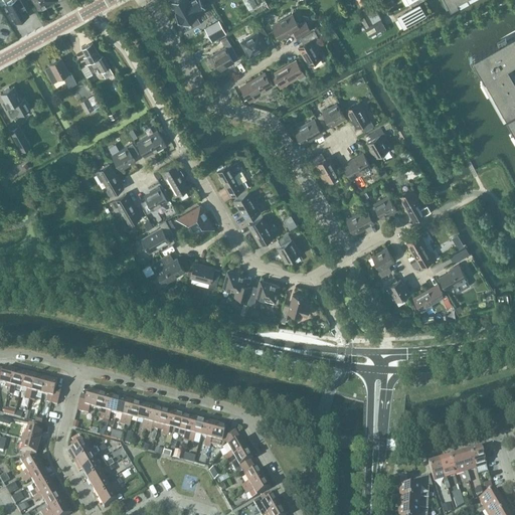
[(26,11),(33,7),(28,0),(14,0),(15,1),(7,6),(17,23),(29,16),(26,11)]
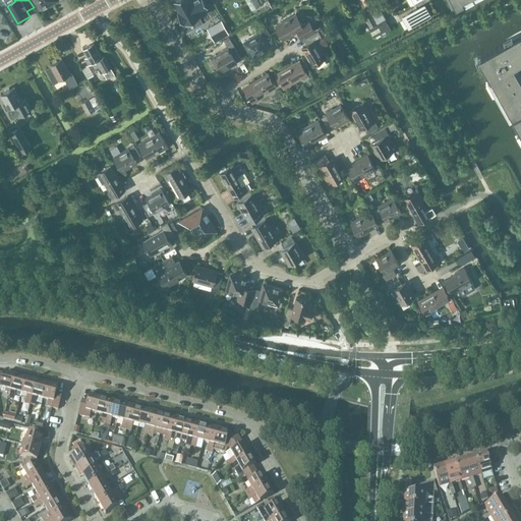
[(34,0),(40,10),(57,0),(34,0)]
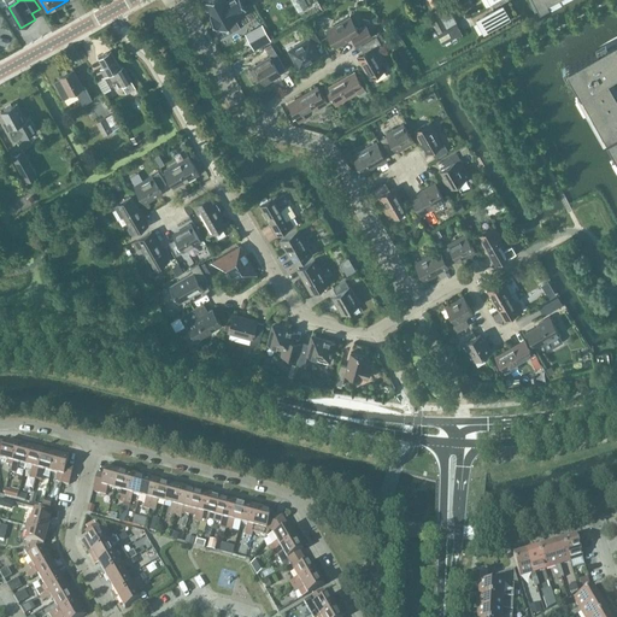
[(229,24),(238,19),(235,16),(246,10),(241,0),(228,0),(227,1),(225,0),(201,0),(207,11),(210,10),(212,15),(210,16),(217,28),(219,27),(221,29),(228,24),(228,25),(230,24),(229,24)]
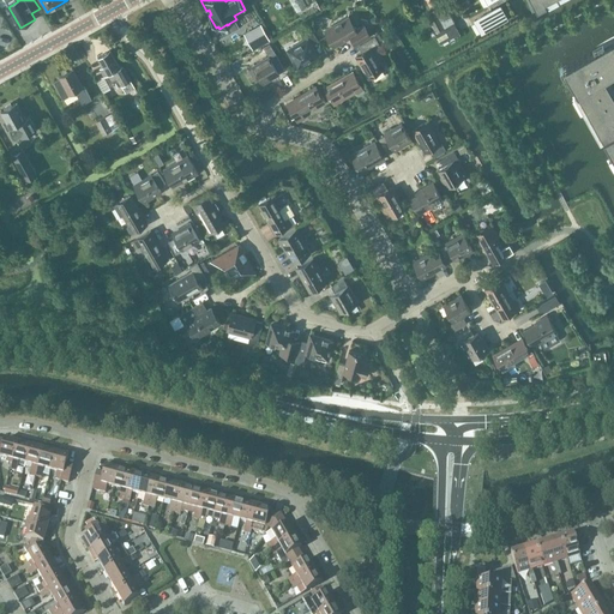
[(304,0),(290,0),(298,12),(307,6),(304,0)]
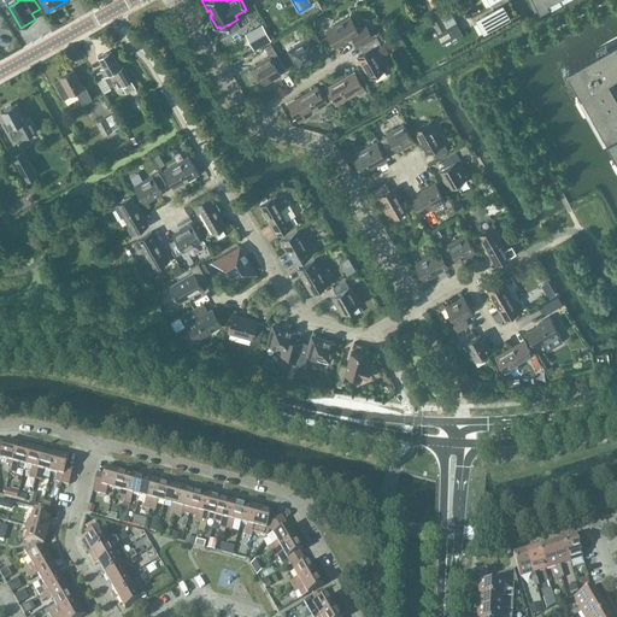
[(510,19),(503,6),(476,21),(483,34),(510,19)]
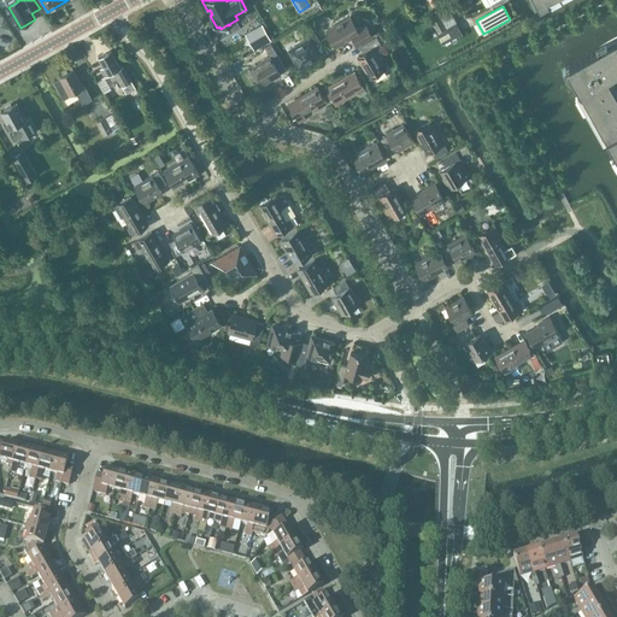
[(439,13),(430,18),(438,33),(447,28),(439,13)]
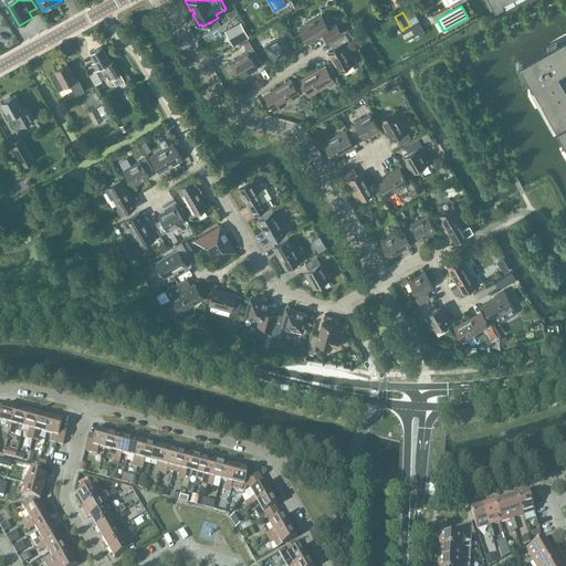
[(321,16),(300,28),(308,42),(324,33),(328,41),(342,33),(336,23),(328,28),(321,16)]
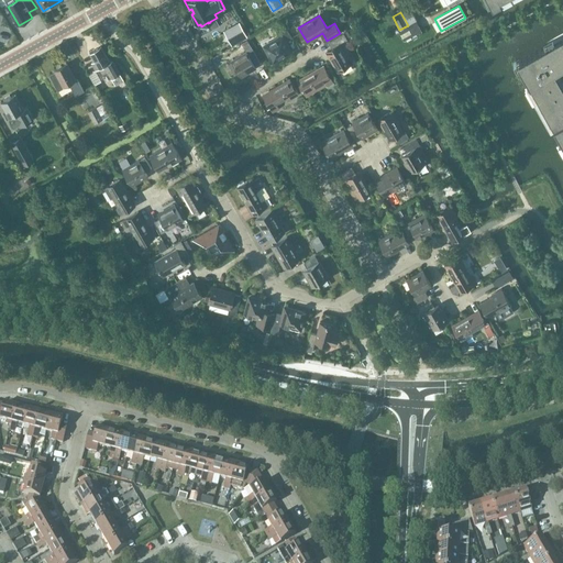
[(399,30),(399,31),(404,41),(421,31),(417,21),(408,25),(399,30)]
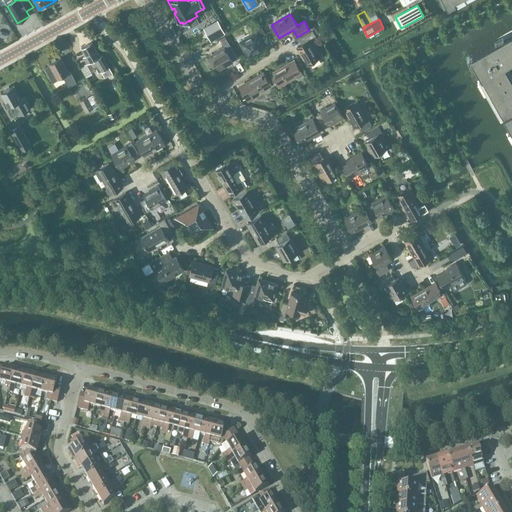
[(218,21),(209,26),(216,38),(224,33),(218,21)]
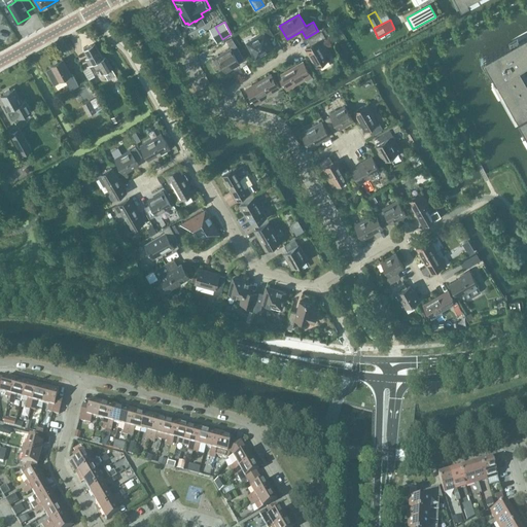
[(261,35),(247,43),(255,58),(273,47),(268,38),(273,35),(267,24),(258,29),(261,35)]
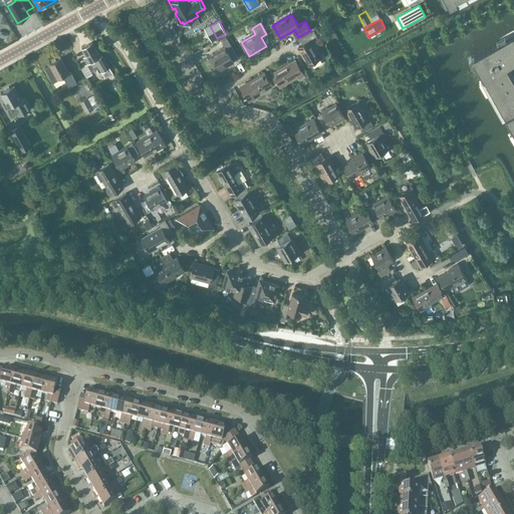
[(313,30),(300,38),(303,43),(298,46),(303,53),(302,54),(309,65),(322,57),(317,48),(314,49),(309,40),(317,35),(313,30)]
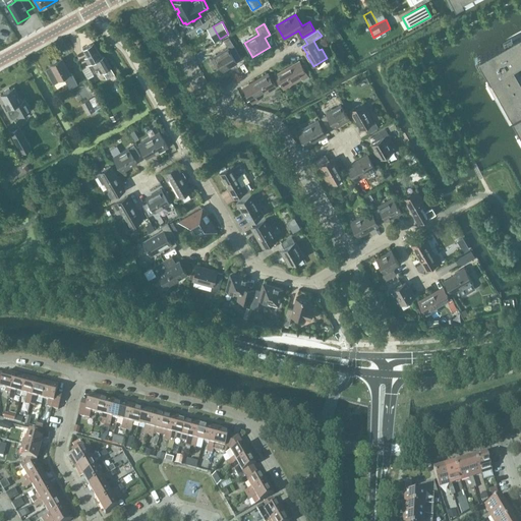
[(520,33),(477,57),(520,132),(520,33)]
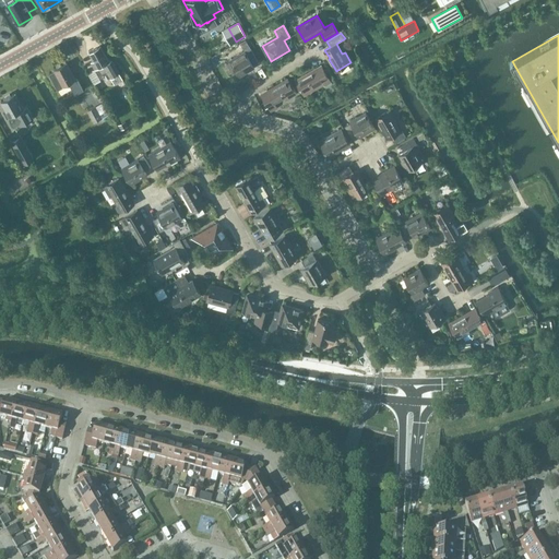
[(107,71),(115,85),(123,80),(111,60),(109,61),(100,46),(90,52),(94,61),(92,62),(96,69),(98,68),(103,74),(107,71)]
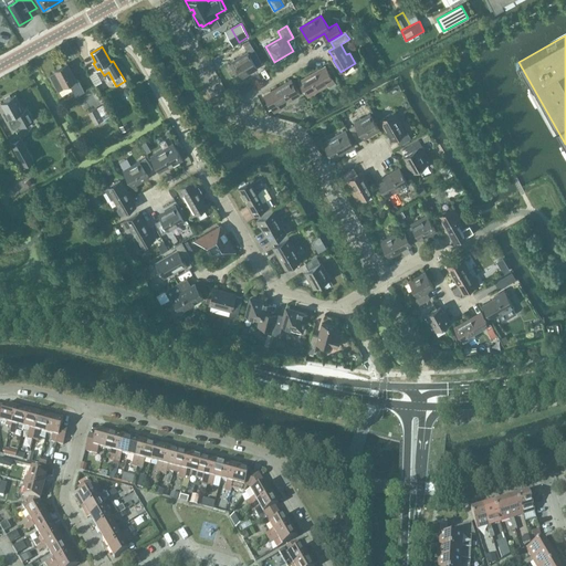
[(261,60),(254,49),(233,61),(242,77),(252,72),(251,70),(257,66),(254,63),(261,60)]
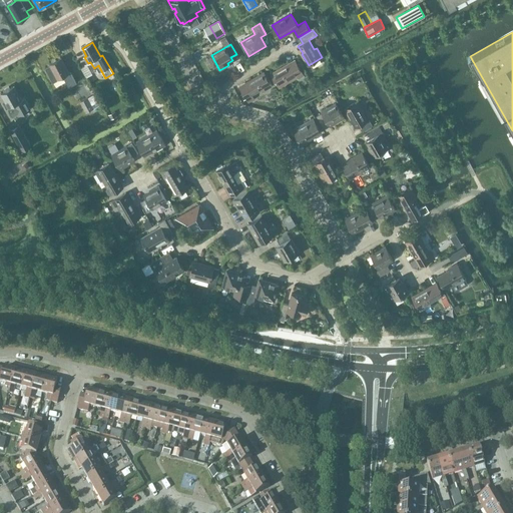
[(46,69),(53,82),(63,77),(69,87),(77,83),(71,72),(69,73),(61,58),(49,65),(50,66),(46,69)]
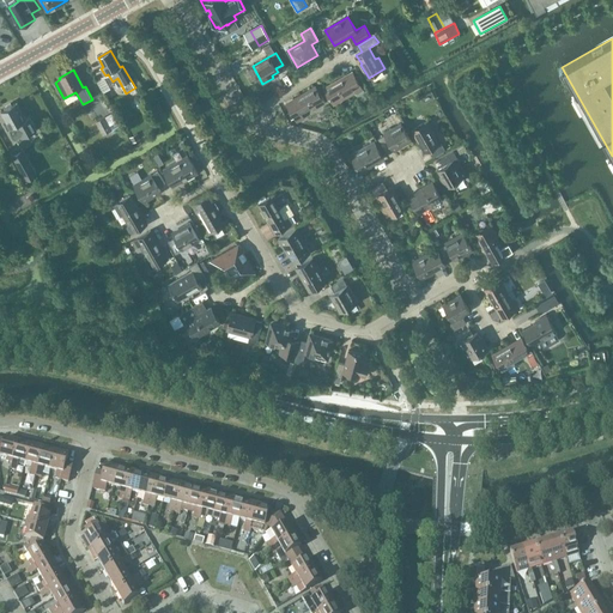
[(338,80),(323,89),(333,104),(354,92),(356,95),(364,90),(353,73),(338,82),(338,80)]
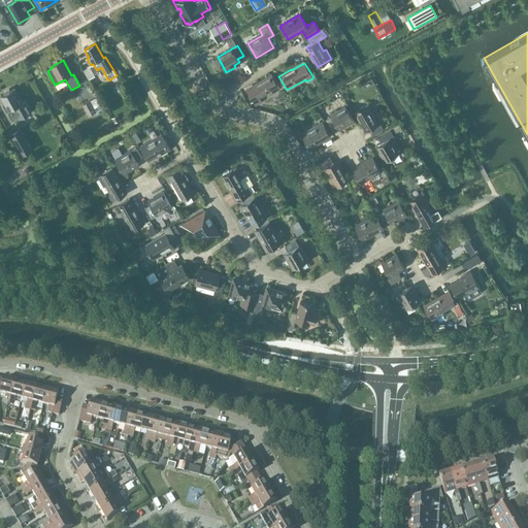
[(256,91),(250,94),(256,105),(262,101),(259,97),(269,92),(270,94),(281,88),(272,74),(260,80),(261,81),(253,87),(256,91)]
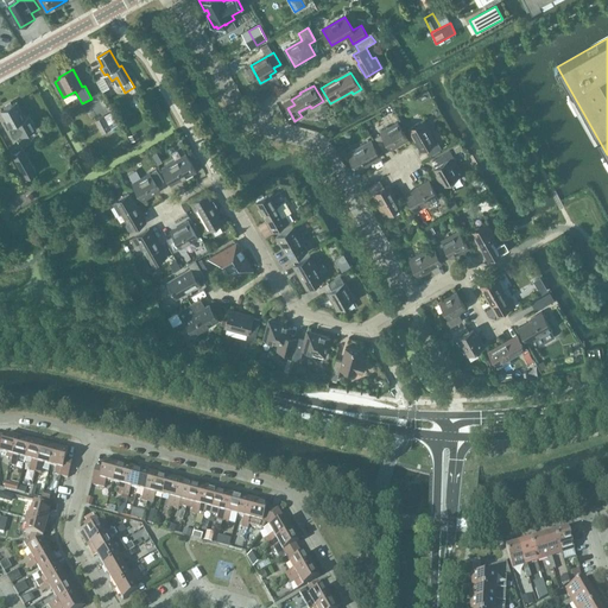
[(5,109),(1,111),(1,112),(6,120),(4,121),(8,128),(10,128),(16,139),(21,134),(23,137),(24,137),(24,135),(36,128),(36,130),(37,130),(30,116),(26,119),(17,102),(12,105),(11,103),(5,106),(6,108),(5,109)]
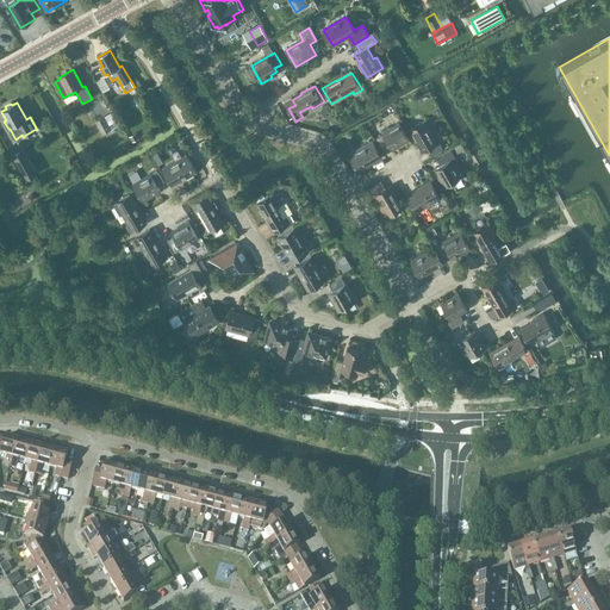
[(105,117),(97,122),(104,134),(112,130),(105,117)]
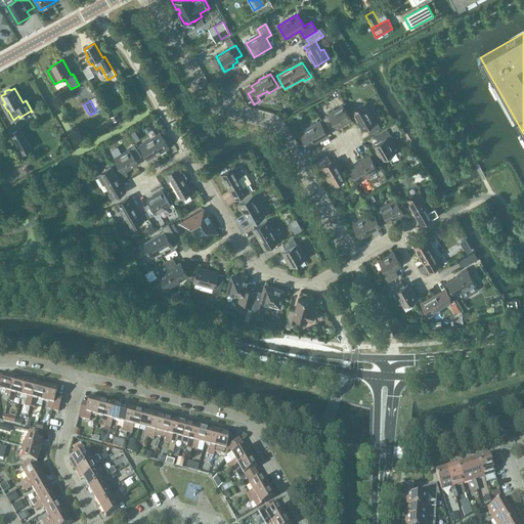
[(372,113),(365,103),(352,112),(359,123),(359,122),(364,130),(366,129),(369,134),(381,128),(378,123),(375,124),(369,114),(372,113)]
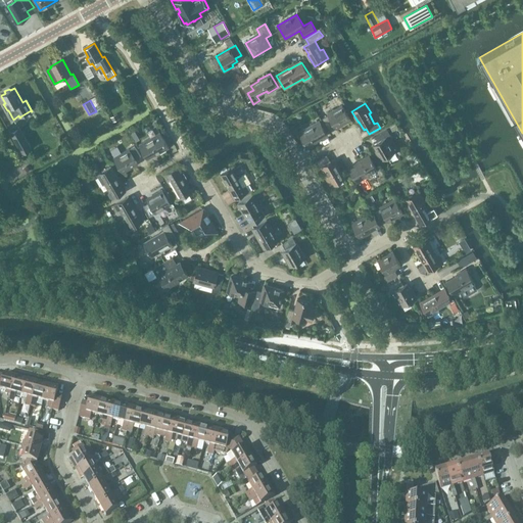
[(328,115),(323,119),(329,129),(334,126),(335,128),(341,125),(341,126),(351,120),(342,105),(327,113),(328,115)]
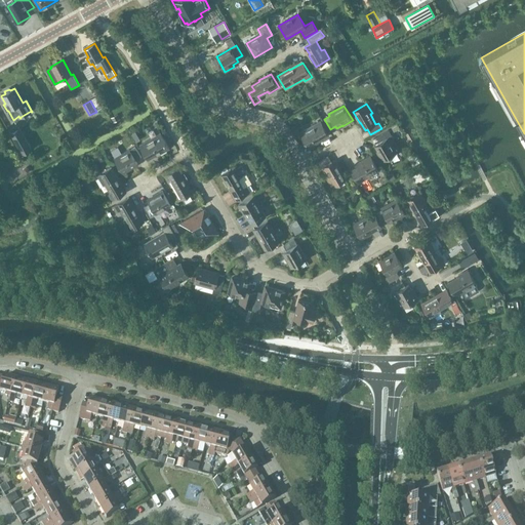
[(328,134),(320,121),(299,133),(309,148),(318,143),(318,142),(328,134)]
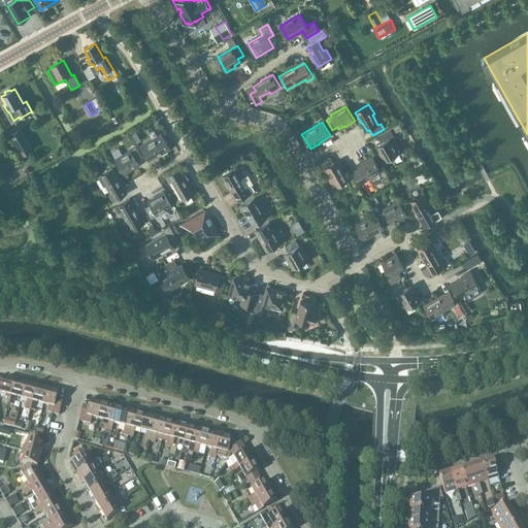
[(20,129),(10,134),(23,155),(32,150),(20,129)]
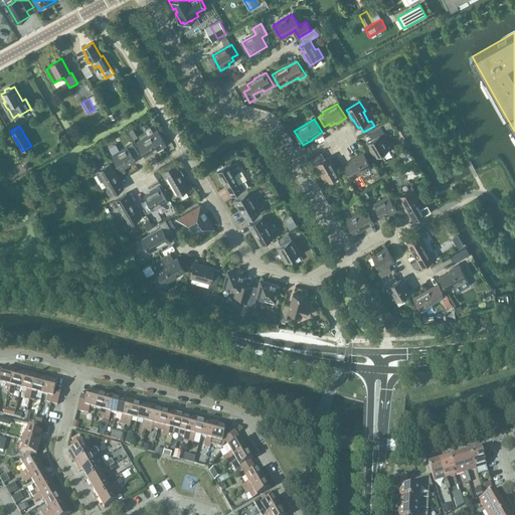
[(386,137),(381,128),(366,136),(369,141),(367,142),(370,148),(369,149),(375,158),(390,149),(383,139),(386,137)]
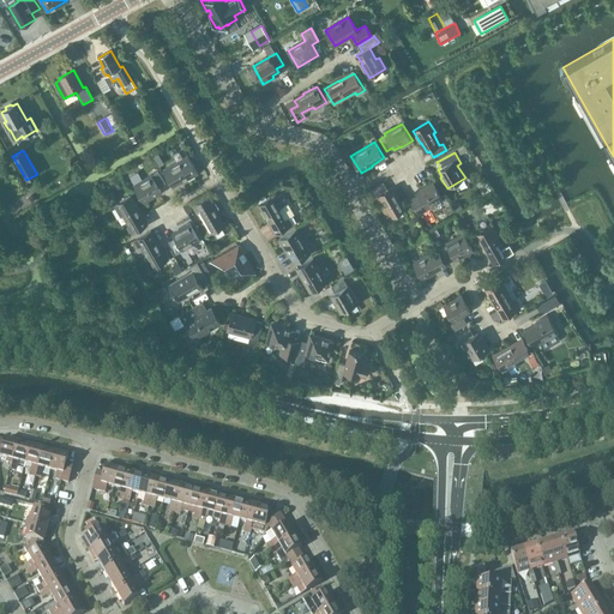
[(158,154),(154,156),(160,166),(164,163),(158,154)]
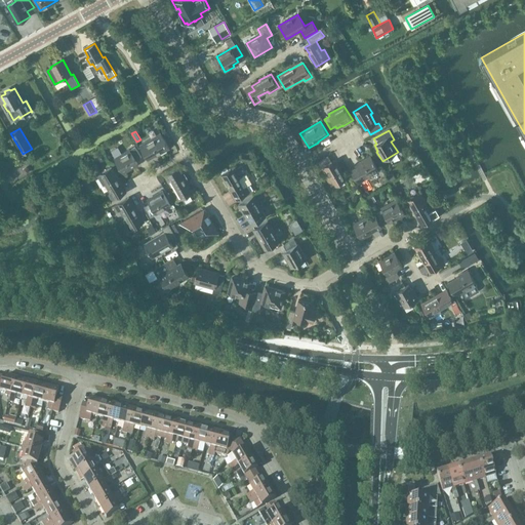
[(169,149),(161,133),(139,146),(148,159),(159,153),(160,154),(169,149)]
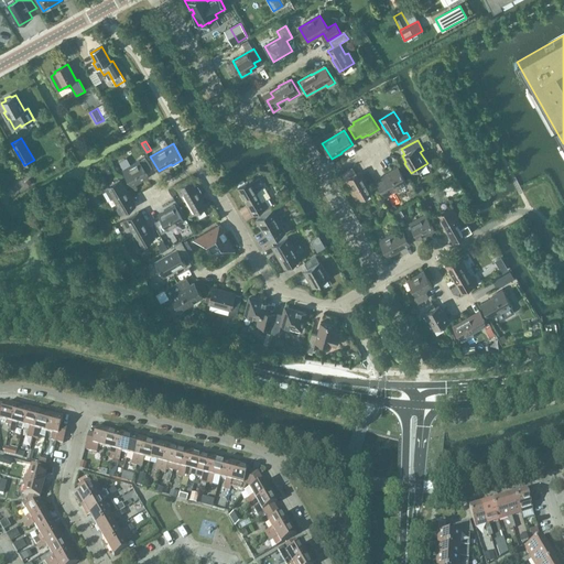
[(140,161),(139,161),(123,170),(132,186),(142,181),(142,180),(148,175),(147,173),(152,169),(145,158),(140,161)]
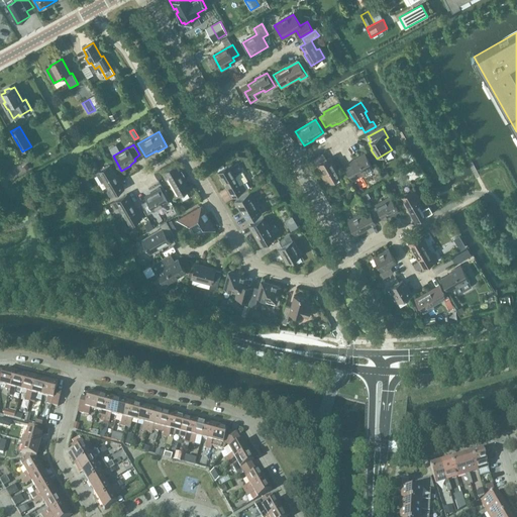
[(326,160),(323,153),(313,160),(316,166),(318,165),(323,174),(321,175),(327,185),(340,177),(334,166),(333,166),(329,158),(326,160)]
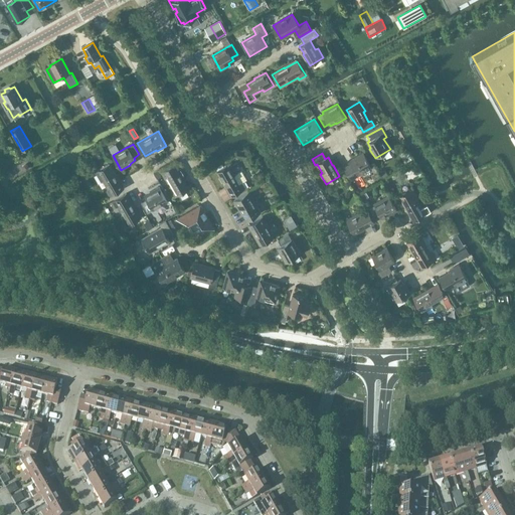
[(355,159),(344,165),(352,179),(372,167),(363,153),(354,158),(355,159)]
